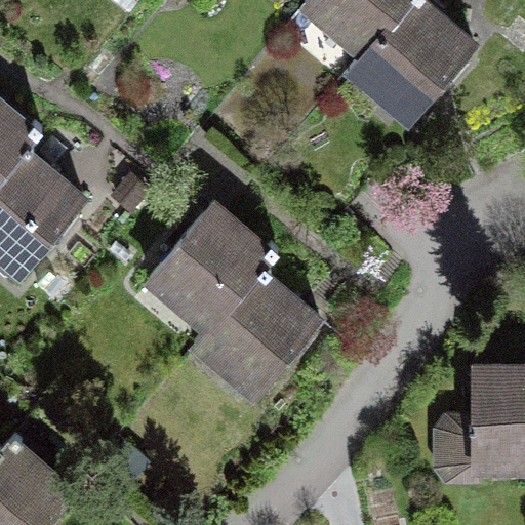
[(306,0),(364,49),(405,0),(306,0)]
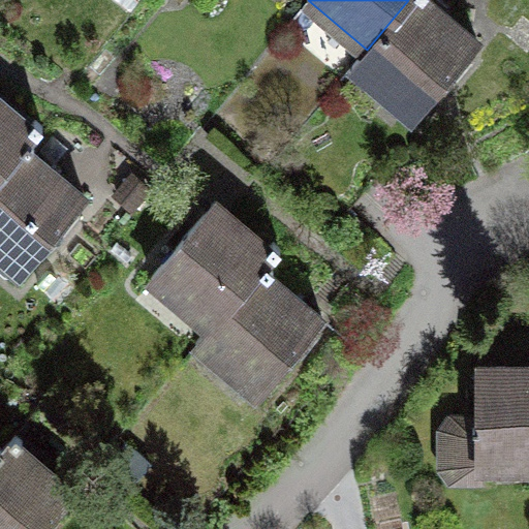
[(408,0),(367,50),(353,65),(412,116),(476,40),(428,0),(408,0)]
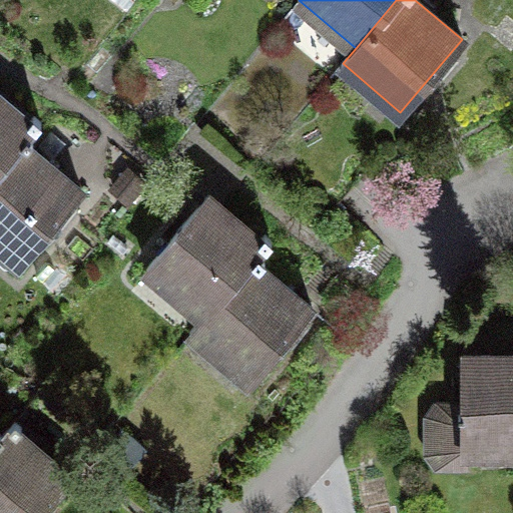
[(0,166),(26,135),(40,120),(33,115),(29,120),(0,95),(0,166)]
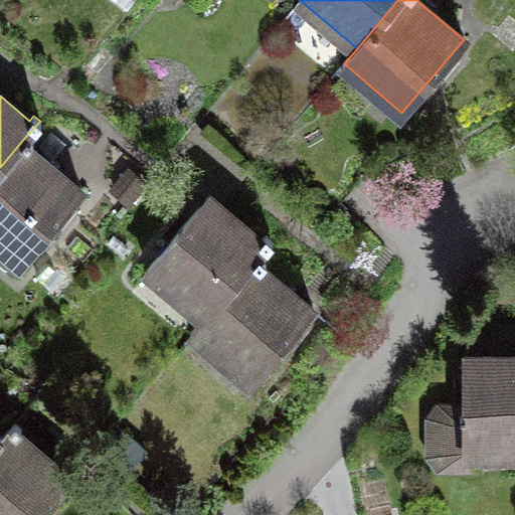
[(0,248),(19,265),(82,190),(29,146),(33,142),(26,136),(0,167),(0,248)]
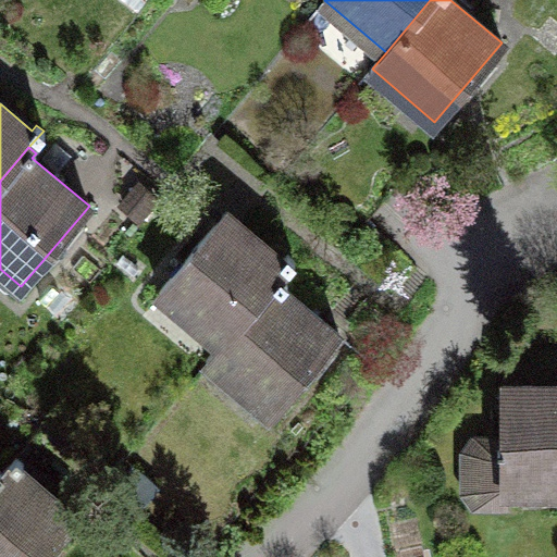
[(159,291),(221,344),(280,275),(294,259),(287,254),(283,259),(226,211),(159,291)]
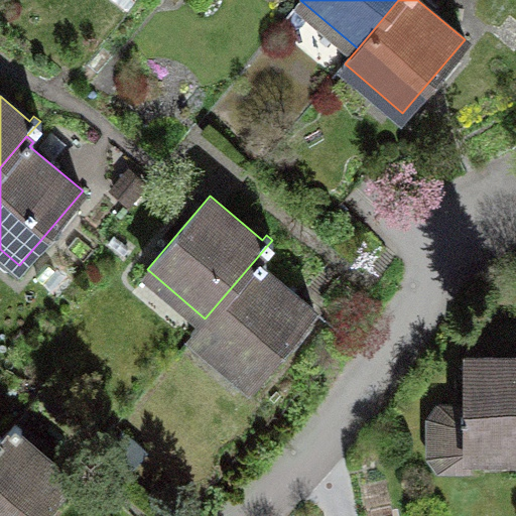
[(251,384),(314,309),(262,265),(266,261),(259,255),(205,318),(191,334),(251,384)]
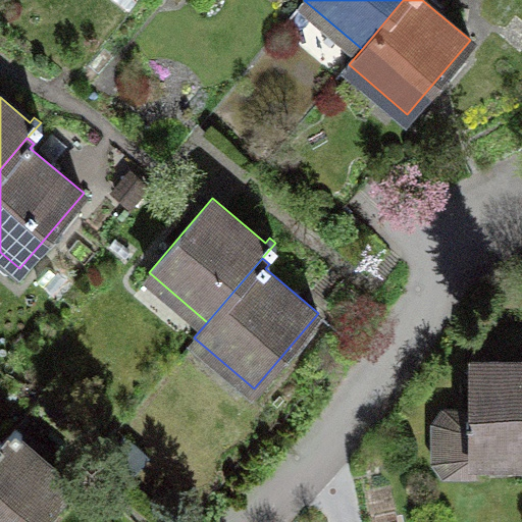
[(521,361),(471,361),(470,413),(451,412),(442,423),(442,461),(452,470),(474,470),(475,458),(521,458),(521,361)]
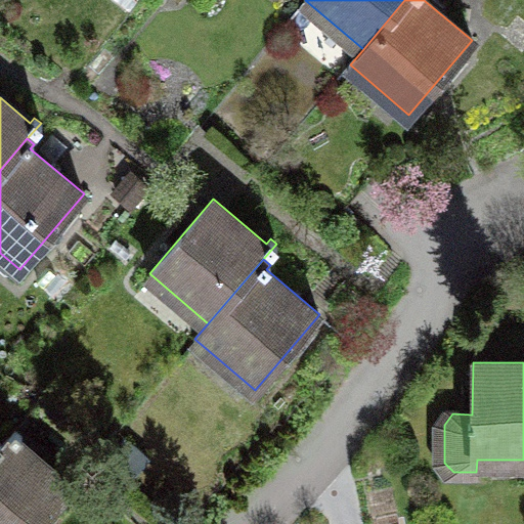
[(0,523),(38,523),(72,484),(17,439),(22,434),(16,430),(3,446),(0,448),(0,523)]
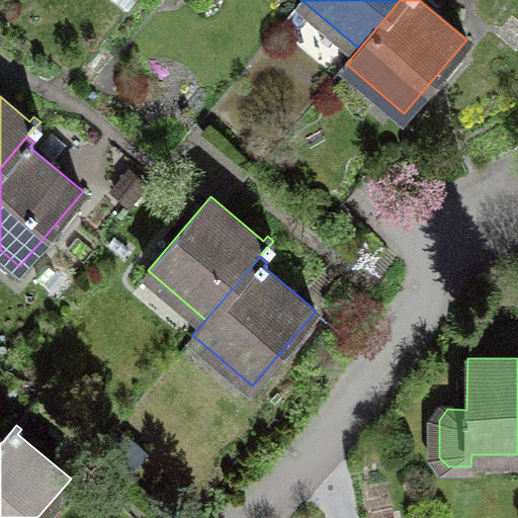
All buildings are outlined.
